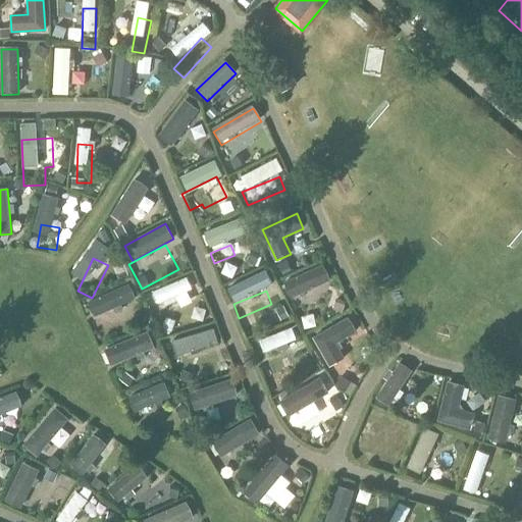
[(190,296),(155,309),(160,321),(195,309),(190,296)]
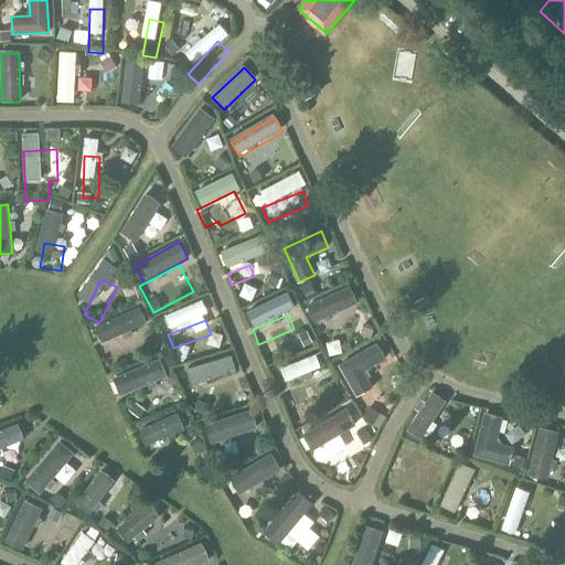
[(363,372),(385,359),(375,344),(339,365),(356,396),(372,387),(363,372)]
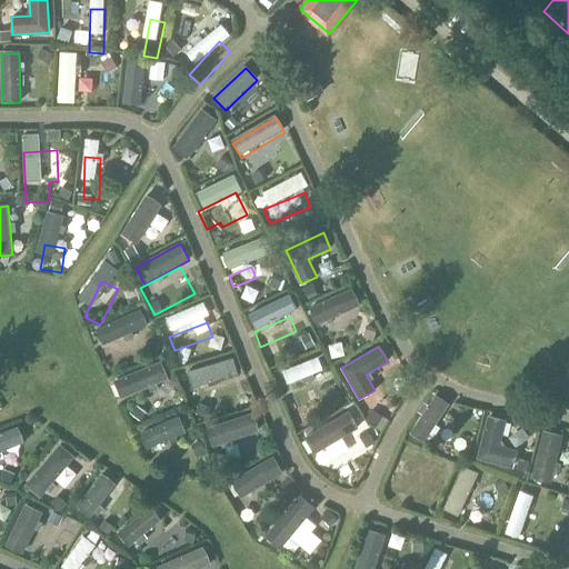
[(318,395),(320,406),(332,402),(325,376),(282,388),(287,402),(318,395)]
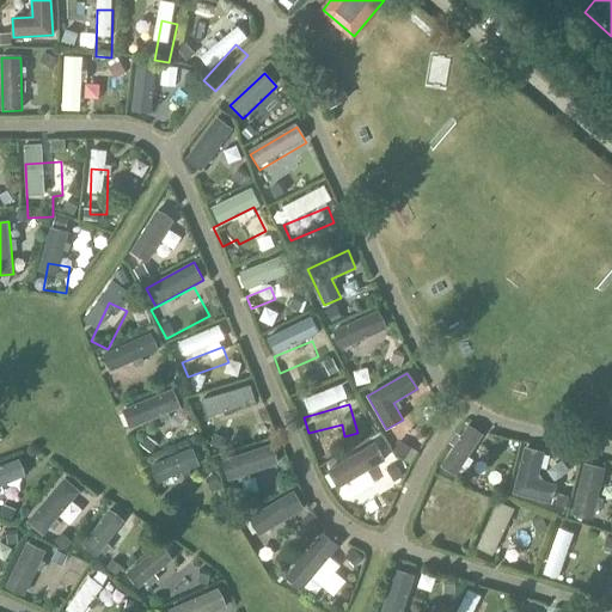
[(249,410),(206,415),(208,435),(251,430),(249,410)]
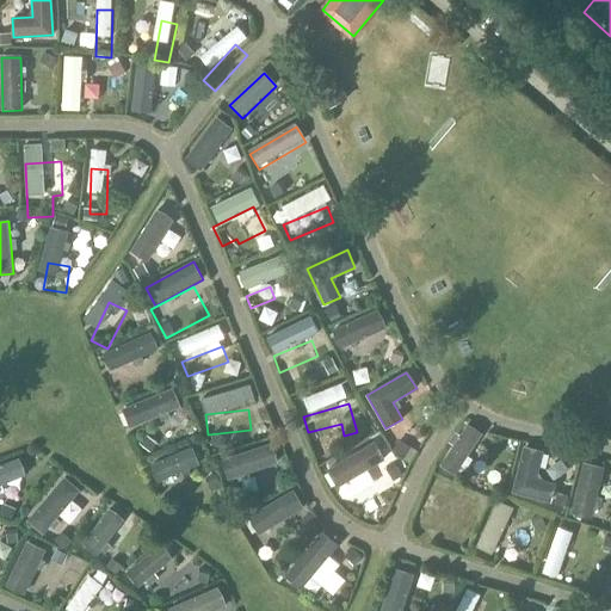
[(326,464),(338,486),(384,458),(371,438),(326,464)]
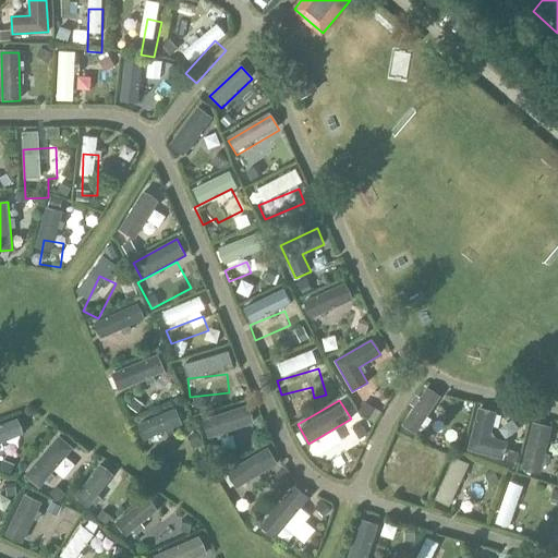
[(182,423),(176,408),(138,423),(145,439),(182,423)]
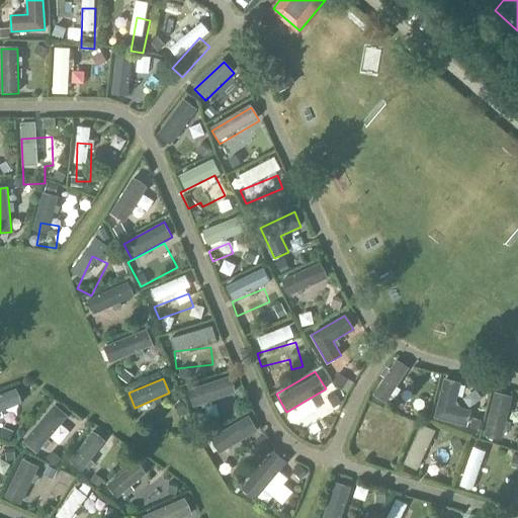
[(453,407),(459,382),(444,379),(435,418),(467,426),(470,411),(453,407)]
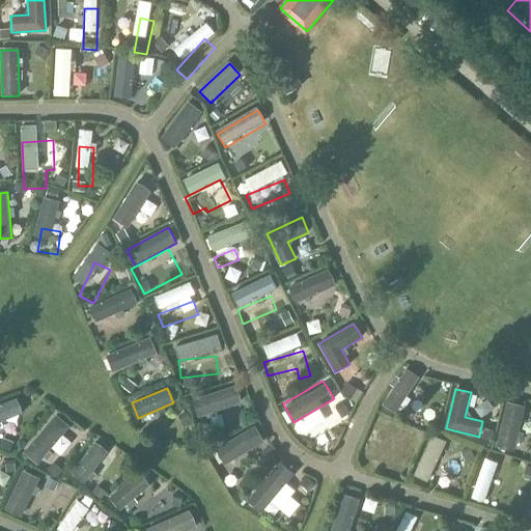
[(519,432),(525,407),(507,402),(497,446),(513,450),(516,438),(521,440),(523,434),(519,432)]
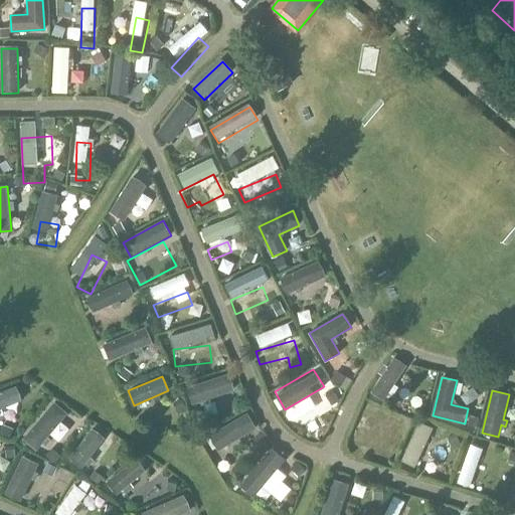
[(284,419),(296,440),(329,419),(318,400),(284,419)]
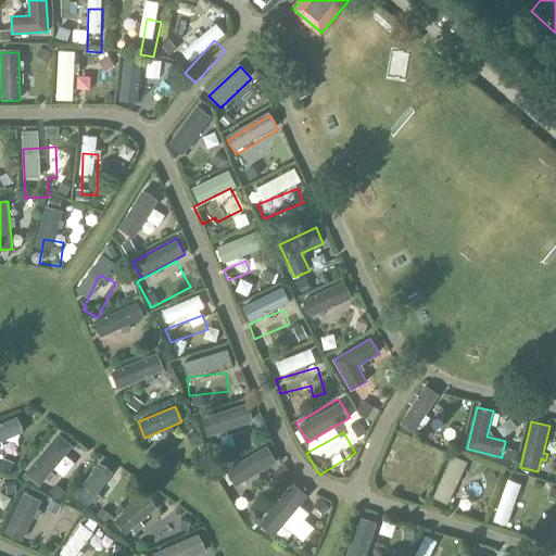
[(242,433),(215,444),(219,453),(245,443),(242,433)]
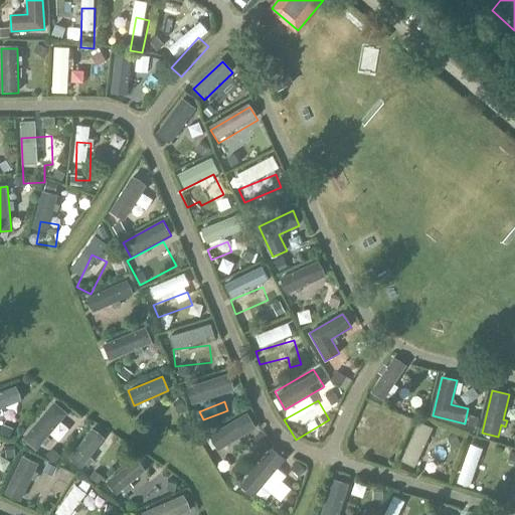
[(0,426),(14,422),(9,407),(0,409),(0,426)]
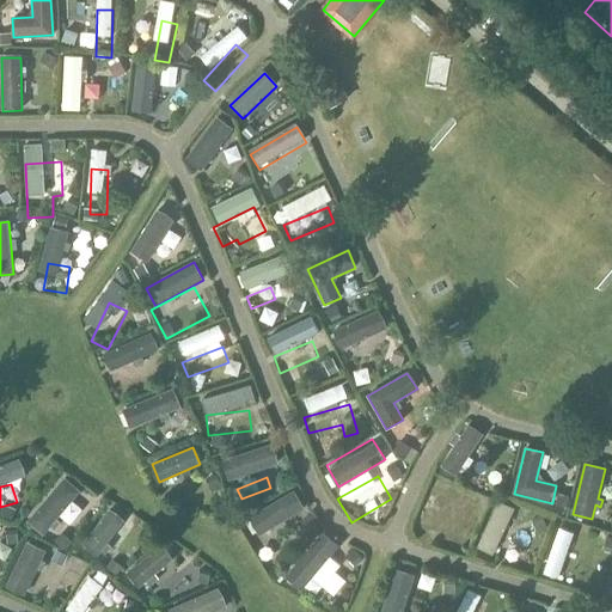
[(59,543),(66,549),(90,521),(65,499),(26,542),(44,557),(59,543)]
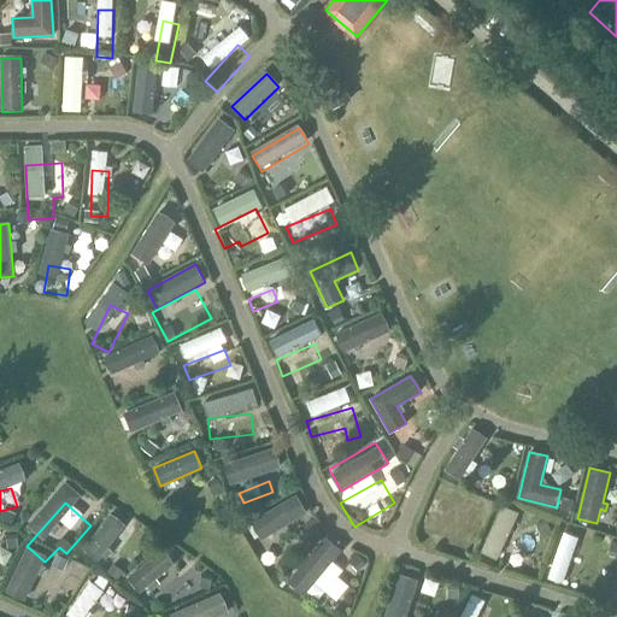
[(440,556),(454,519),(439,512),(423,550),(440,556)]
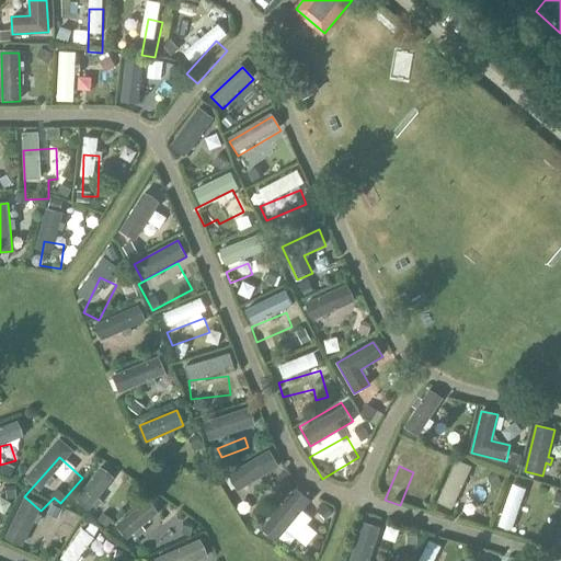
[(456,479),(442,523),(457,528),(471,483),(456,479)]
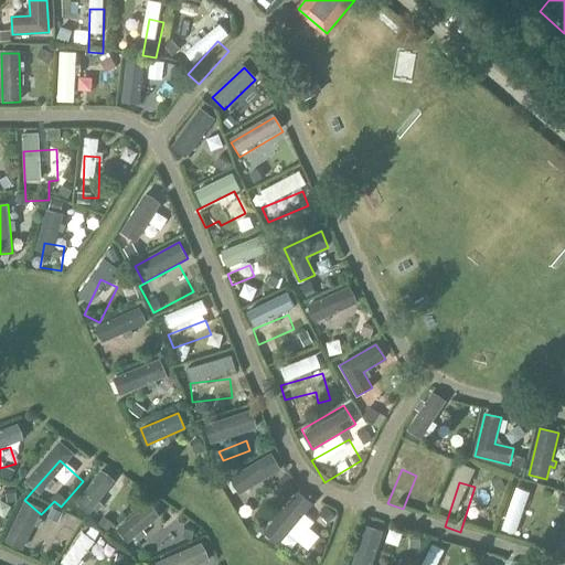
[(117,499),(95,483),(70,520),(92,534),(117,499)]
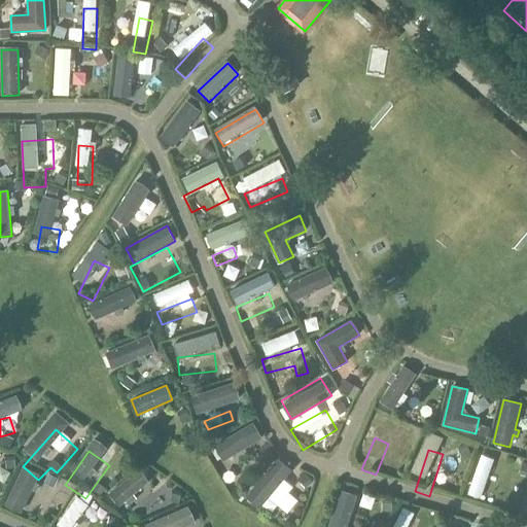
[(481,452),(468,491),(481,495),(494,456),(481,452)]
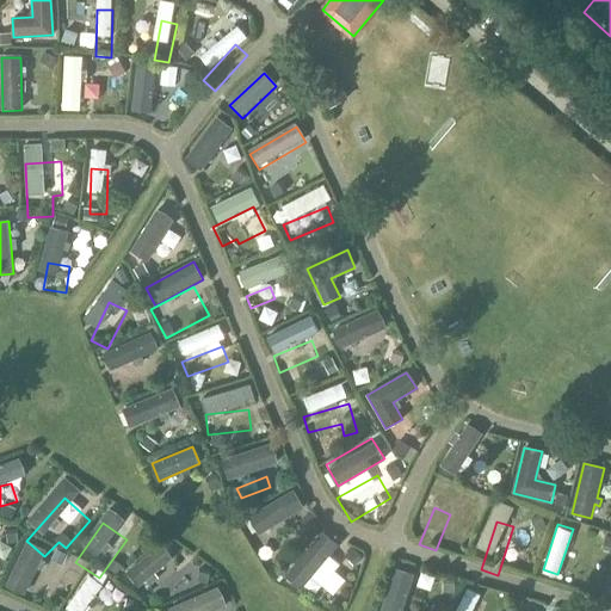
[(322,532),(285,576),(301,590),(338,545),(322,532)]
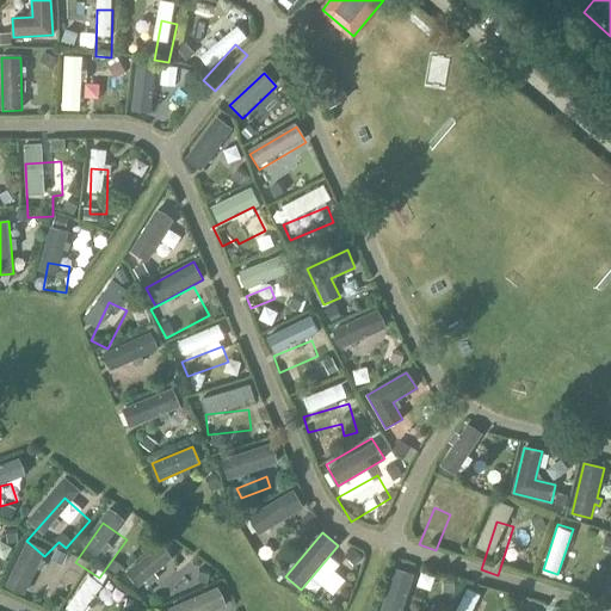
[(272,566),(292,554),(282,534),(261,545),(272,566)]
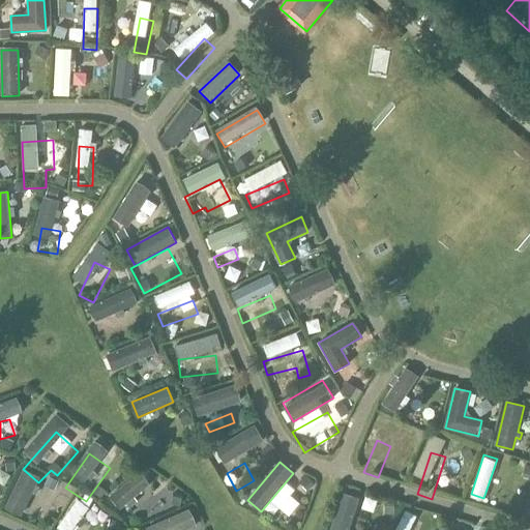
[(99,496),(119,481),(113,472),(93,487),(99,496)]
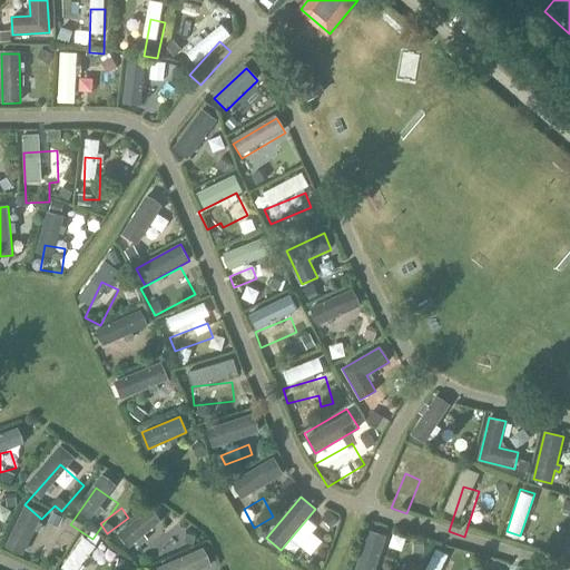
[(81,554),(72,569),(90,569),(95,562),(81,554)]
